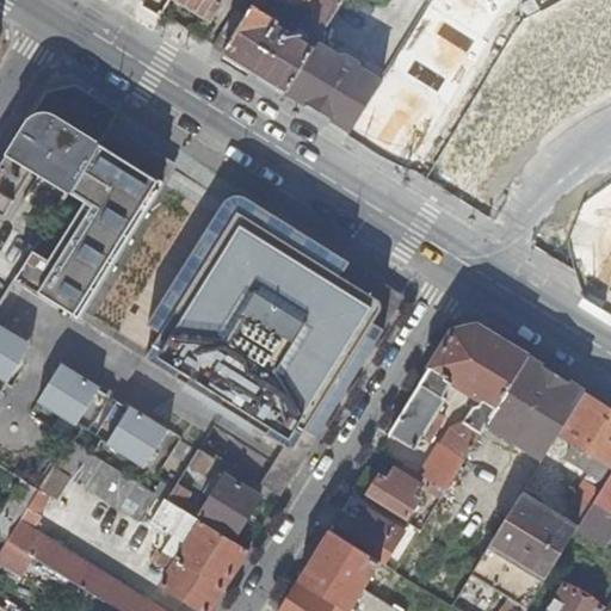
[(174,0),(210,23),(223,0),(174,0)]
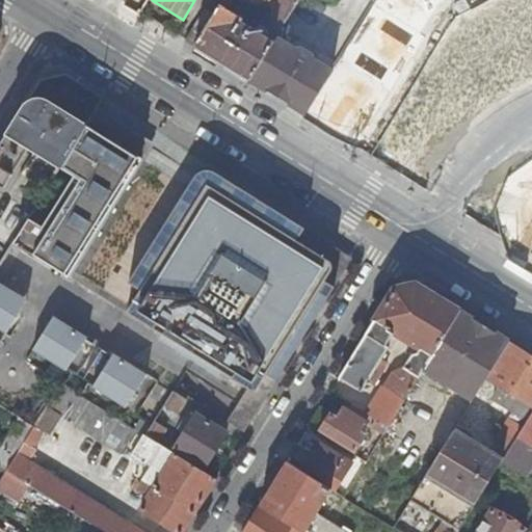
[(220,0),(209,19),(193,45),(194,46),(216,58),(248,79),(296,0),(220,0)]
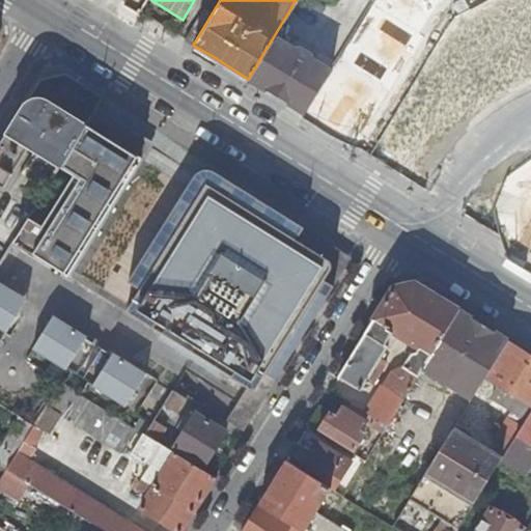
[(302,49),(332,0),(296,0),(248,79),(274,94),(286,103),(287,101),(313,60),(310,54),(302,49)]
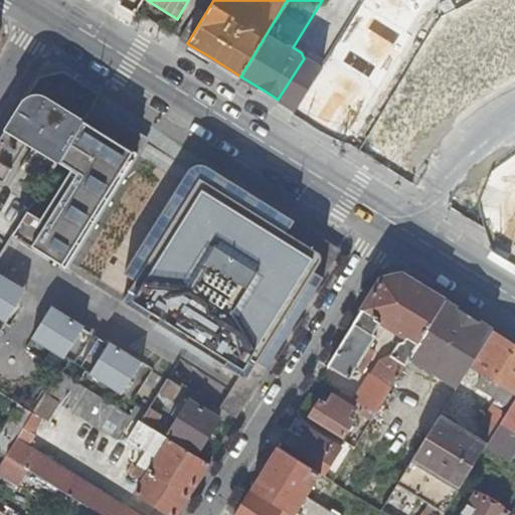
[(359,0),(296,107),(294,111),(360,151),(439,18),(475,0),(359,0)]
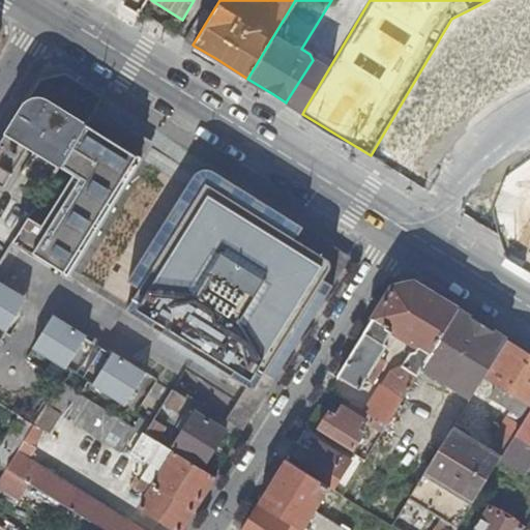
[(193,22),(182,38),(193,45),(208,19),(202,15),(196,24),(193,22)]
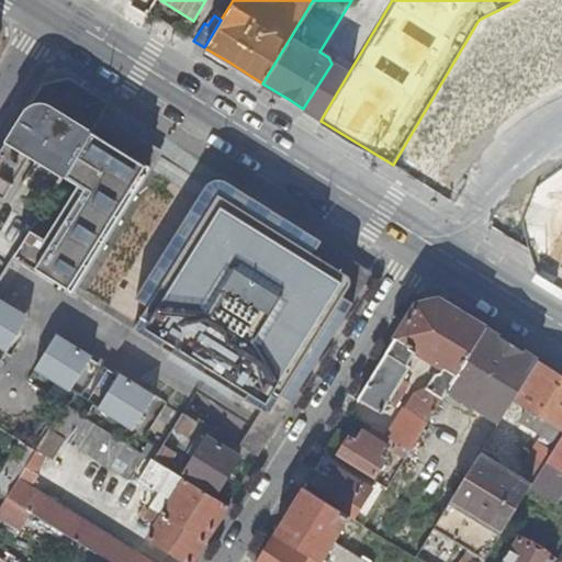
[(228,62),(205,48),(201,55),(224,68),(228,62)]
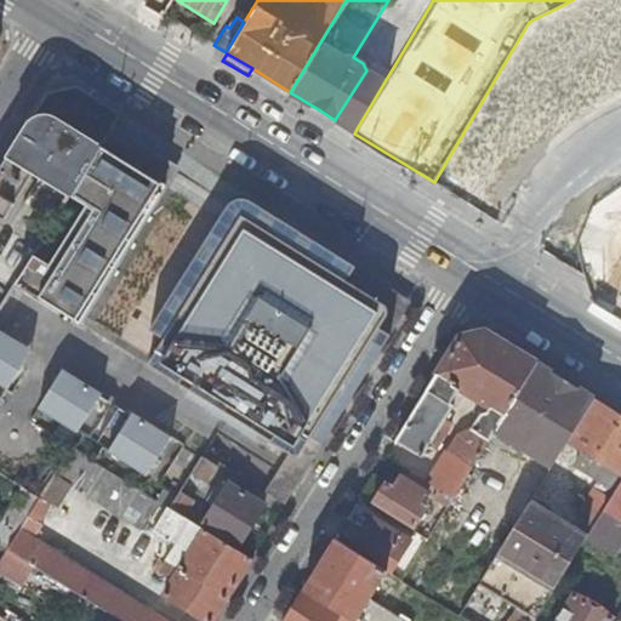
[(336,118),(357,129),(386,81),(366,70),(336,118)]
